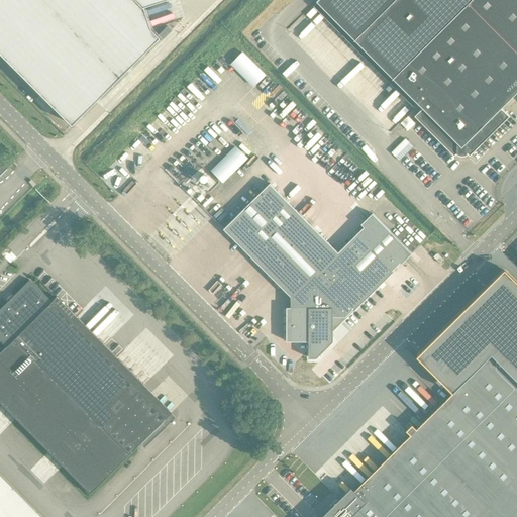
[(0,0),(0,52),(74,125),(162,37),(164,39),(172,31),(168,26),(159,35),(152,29),(145,7),(166,0),(0,0)]
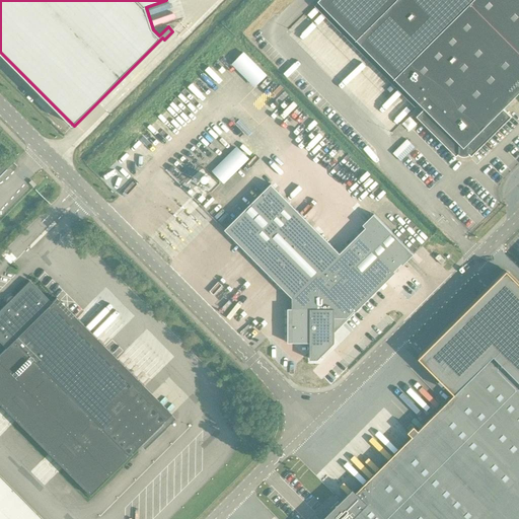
[(518,0),(319,0),(318,1),(425,108),(417,117),(456,156),(459,154),(461,156),(466,156),(468,154),(471,157),(512,117),(504,108),(518,93),(518,0)]
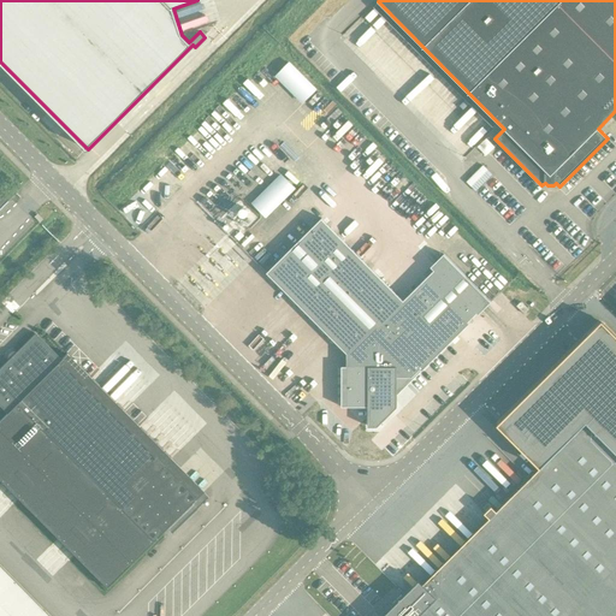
[(290,63),(277,76),(290,89),(303,102),(315,89),(290,63)]
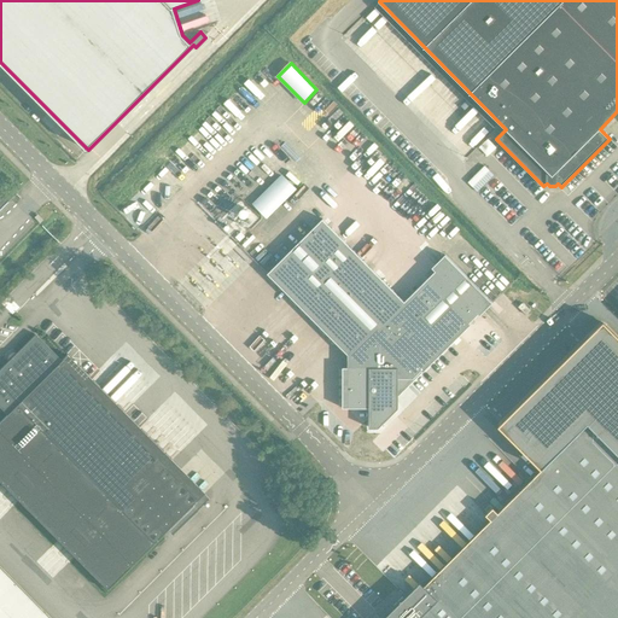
[(283,176),(252,205),(266,219),(295,188),(283,176)]
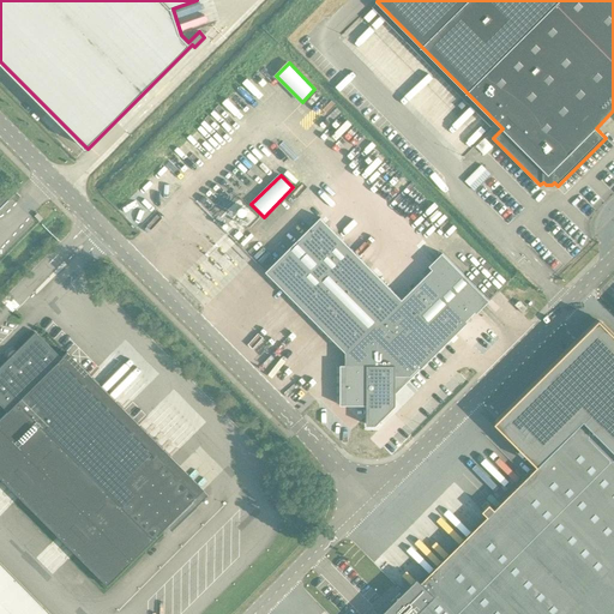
[(320,218),(266,272),(341,348),(341,405),(345,405),(367,405),(367,426),(377,426),(396,407),(396,395),(421,369),(450,341),(468,323),(467,321),(475,313),(476,314),(489,301),(443,254),(441,256),(429,266),(433,270),(425,278),(402,300),(320,218)]
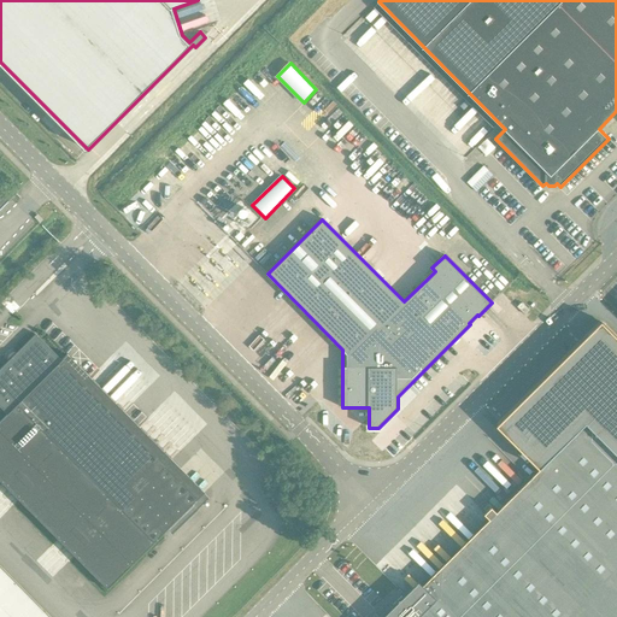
[(526,315),(530,311),(522,303),(517,307),(526,315)]
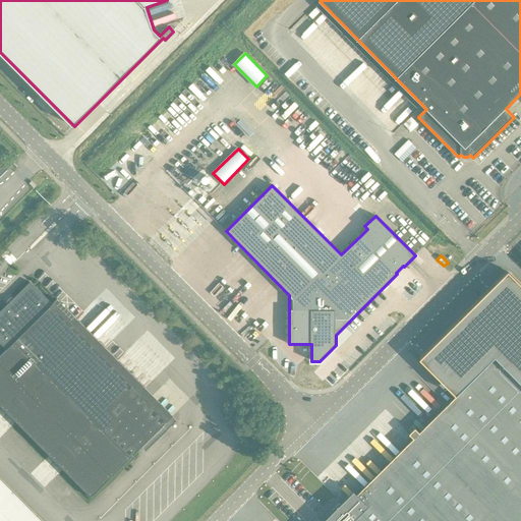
[(520,520),(520,282),(517,279),(508,269),(419,357),(429,366),(458,396),(420,432),(416,428),(410,435),(414,439),(357,496),(346,507),(340,501),(333,508),(339,514),(331,520),(320,520),(316,518),(312,520),(520,520)]
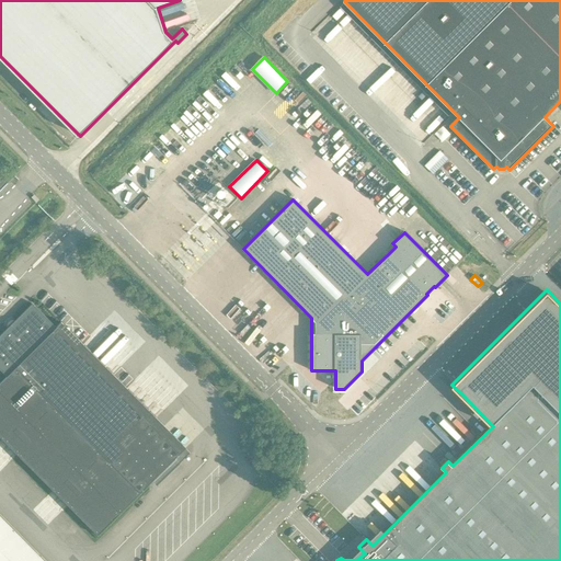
[(0,381),(0,438),(1,439),(95,535),(178,454),(179,455),(185,448),(61,323),(54,330),(54,329),(55,327),(31,302),(0,333),(0,370),(6,377),(0,381)]
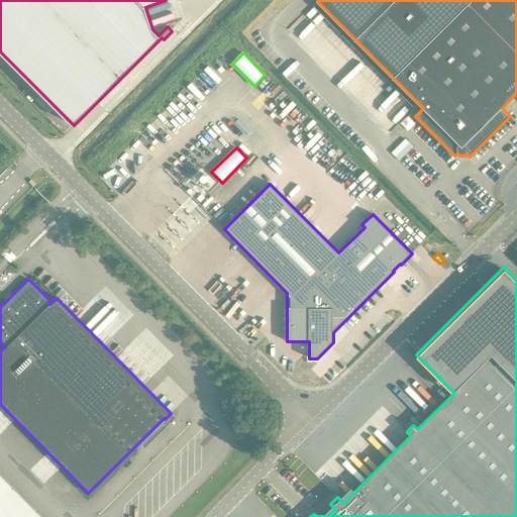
[(0,516),(40,516),(0,476),(0,516)]
